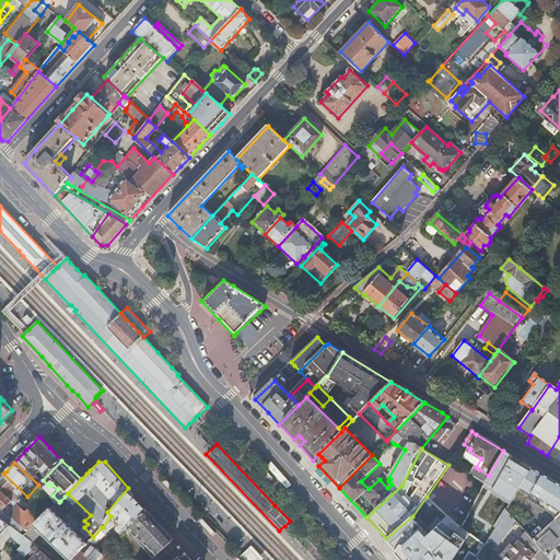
[(517,493),(526,500),(525,502),(553,520),(559,513),(559,485),(556,482),(533,468),(527,477),(517,493)]
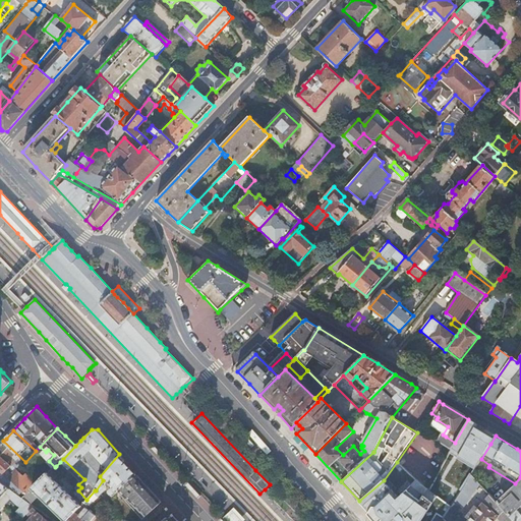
[(446,437),(441,445),(451,451),(455,443),(446,437)]
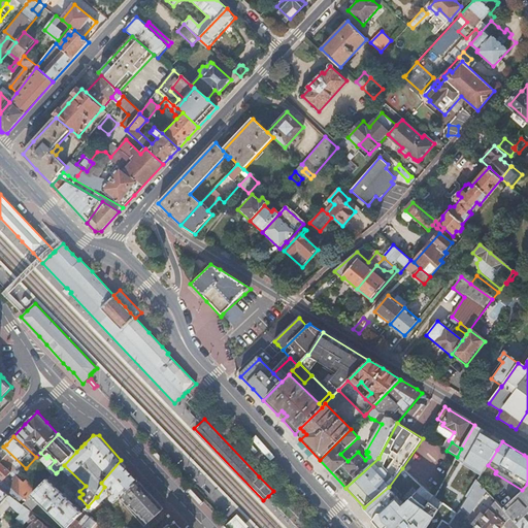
[(481,454),(473,466),(471,464),(465,474),(468,476),(464,484),(472,490),(477,483),(488,465),(497,450),(484,442),(477,452),(481,454)]
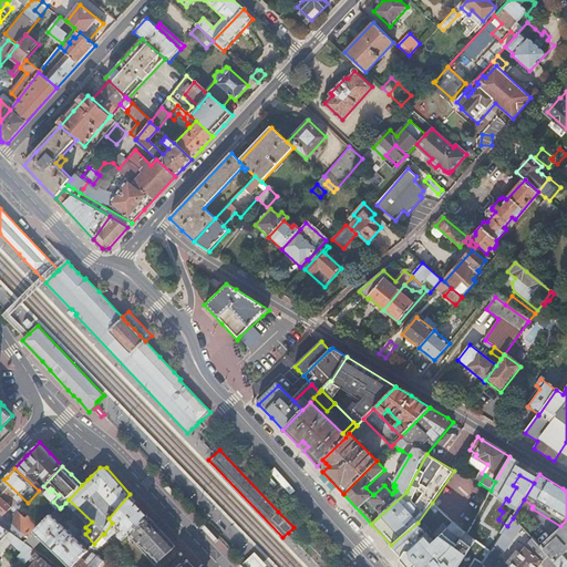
[(0,483),(0,495),(2,497),(4,497),(12,505),(11,507),(14,511),(17,507),(20,511),(28,503),(3,480),(0,483)]
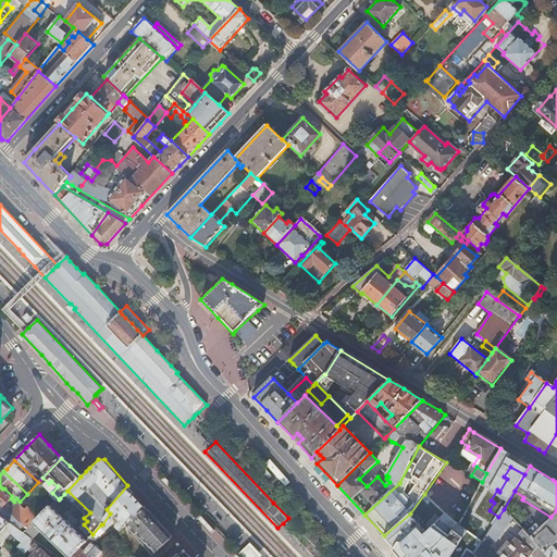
[(127,485),(107,509),(110,514),(102,524),(107,529),(115,521),(114,517),(118,512),(121,514),(119,517),(122,520),(118,524),(118,527),(121,530),(126,525),(146,506),(133,492),(127,485)]
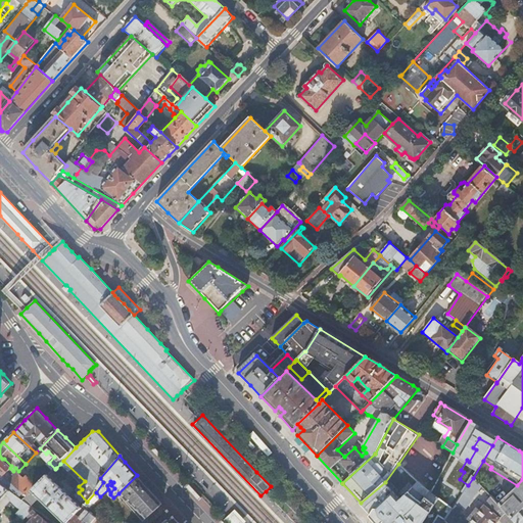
[(0,482),(4,485),(9,480),(10,479),(18,471),(15,468),(13,471),(10,468),(11,466),(4,459),(2,459),(0,457),(0,482)]
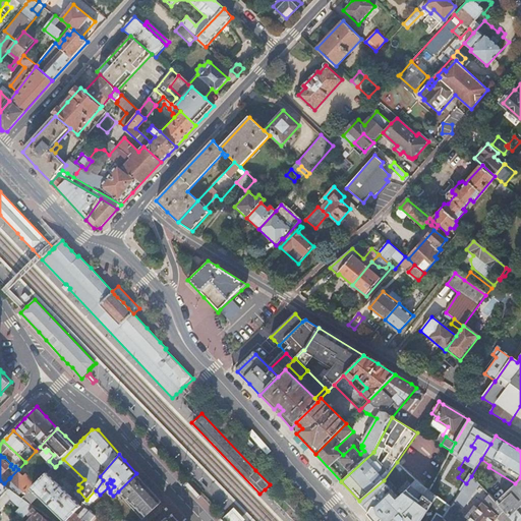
[(384,480),(359,501),(377,520),(445,520),(444,520),(446,517),(452,506),(444,501),(428,490),(421,484),(397,462),(384,480)]
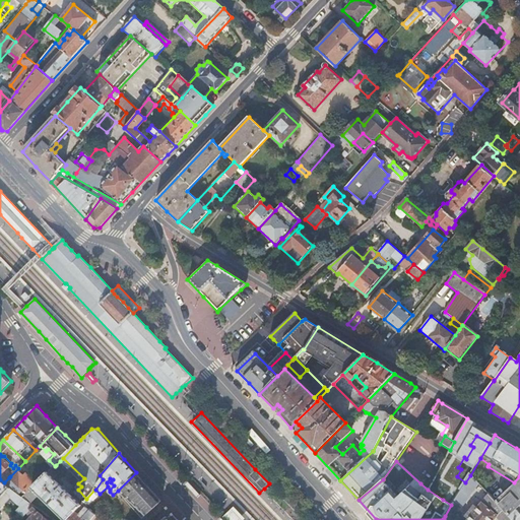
[(50,470),(57,477),(61,473),(55,466),(50,470)]
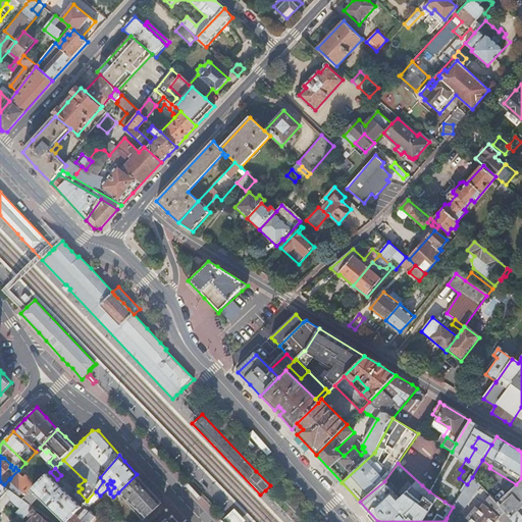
[(9,479),(15,483),(28,496),(38,485),(28,475),(25,477),(20,472),(13,480),(10,478),(9,479)]
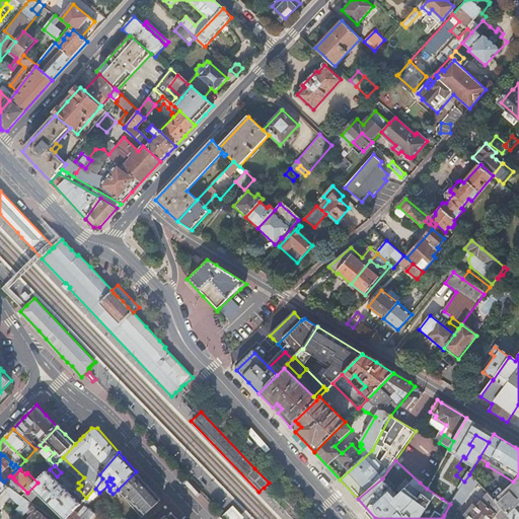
[(38,483),(27,493),(34,500),(42,493),(69,518),(83,502),(57,476),(50,469),(38,483)]
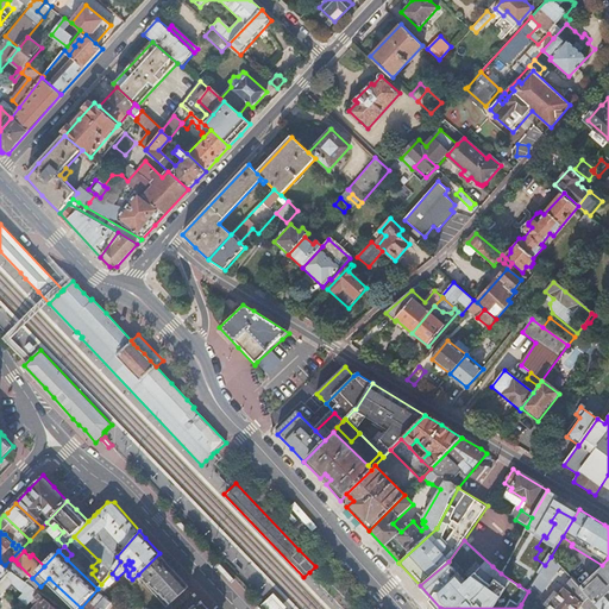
[(138,575),(165,604),(188,584),(173,569),(159,553),(138,575)]
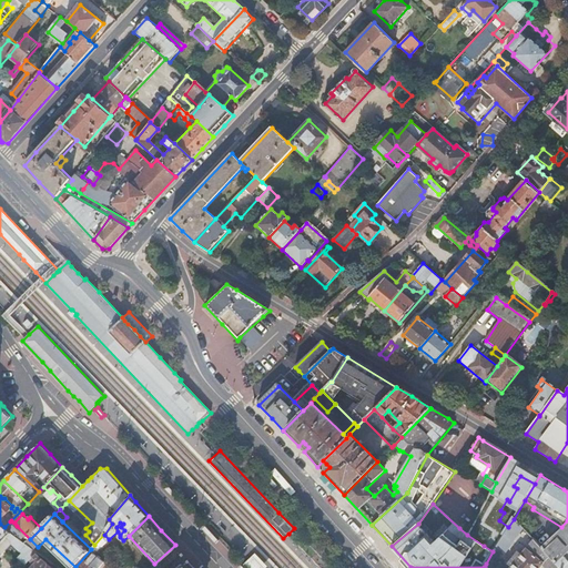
[(485,567),(558,567),(556,565),(539,546),(533,539),(520,556),(515,553),(506,565),(509,567),(501,567),(495,560),(501,553),(504,554),(521,527),(514,519),(508,527),(500,539),(493,551),(486,564),(484,567),(485,567)]
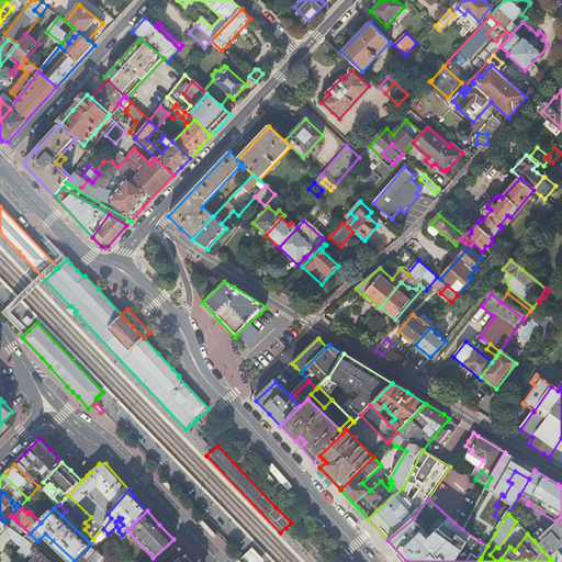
[(561,515),(555,521),(534,540),(550,559),(561,547),(561,515)]
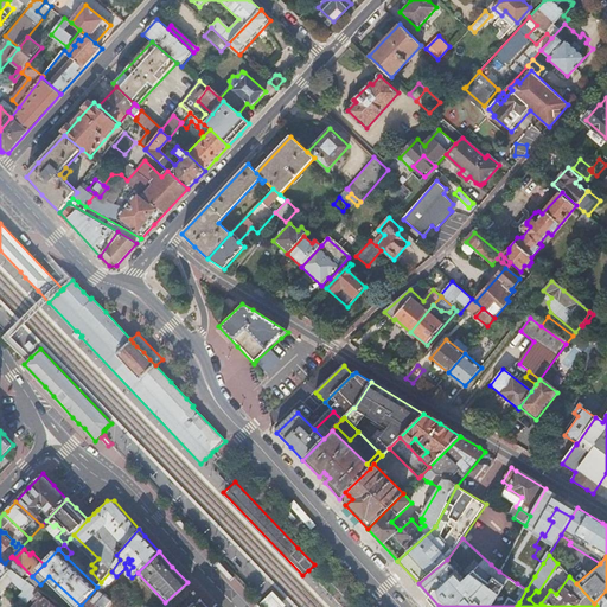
[(0,583),(13,569),(12,568),(5,563),(0,560),(0,583)]
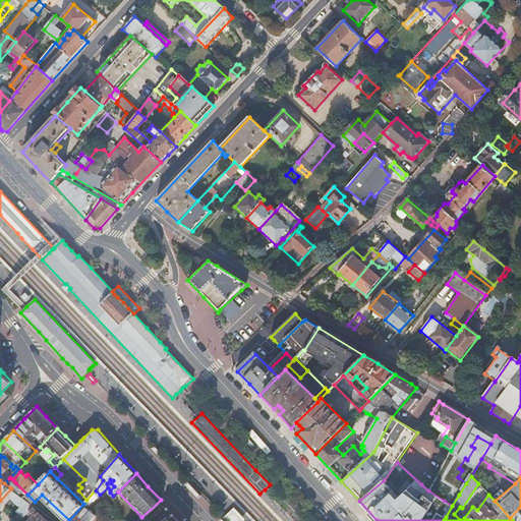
[(16,491),(24,498),(27,495),(15,482),(10,487),(11,488),(16,491)]
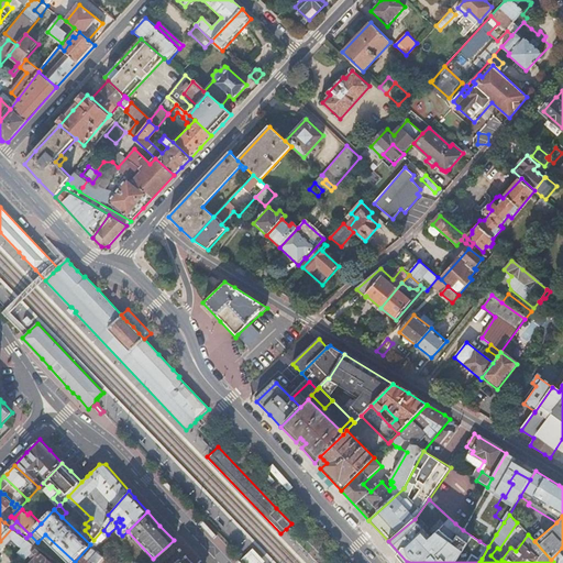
[(0,550),(11,539),(18,531),(12,528),(0,541),(0,550)]
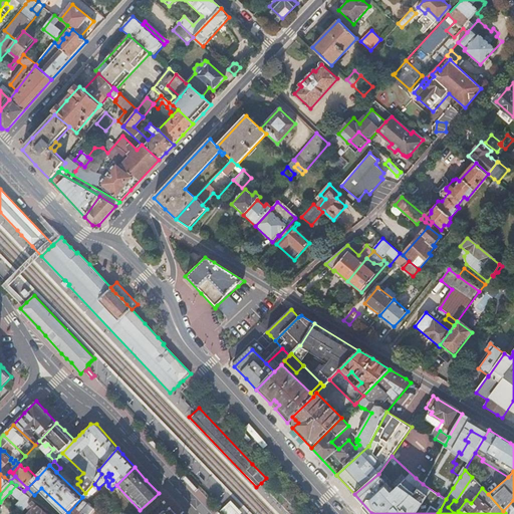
[(445,483),(438,494),(446,499),(453,488),(445,483)]
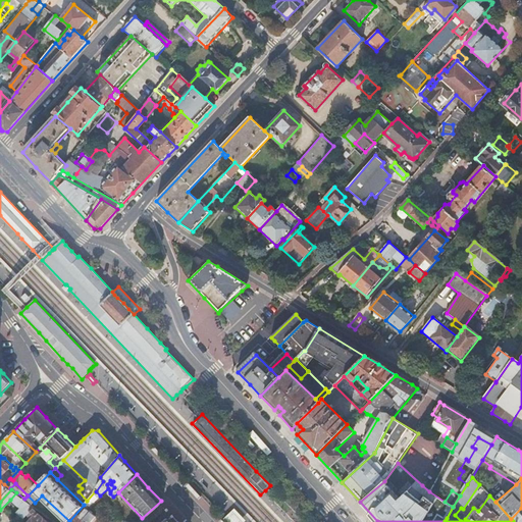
[(95,491),(87,501),(90,504),(98,494),(95,491)]
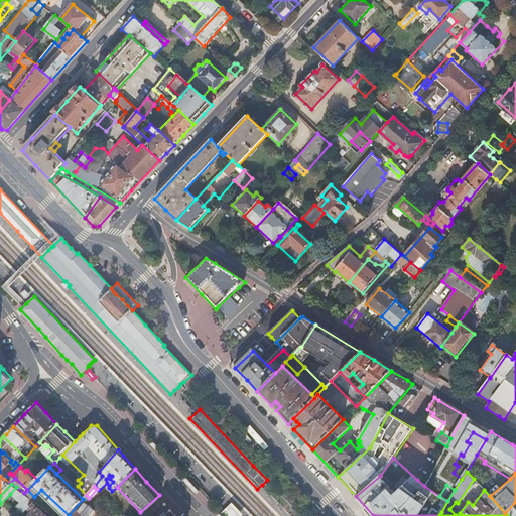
[(16,487),(10,494),(19,501),(25,494),(24,493),(16,487)]
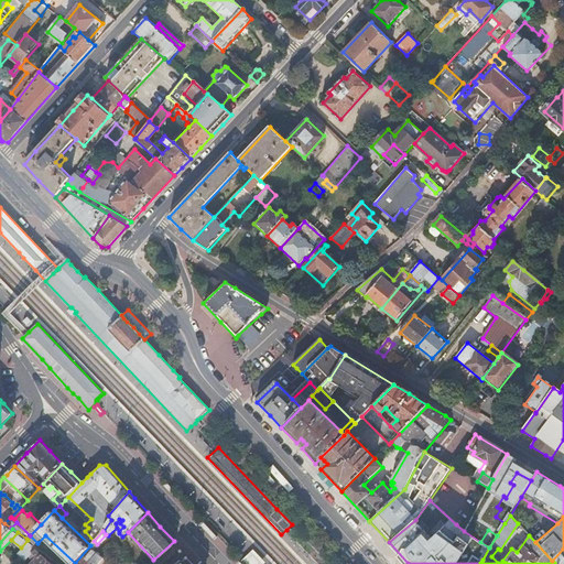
[(28,540),(21,548),(18,552),(25,560),(38,546),(28,540)]
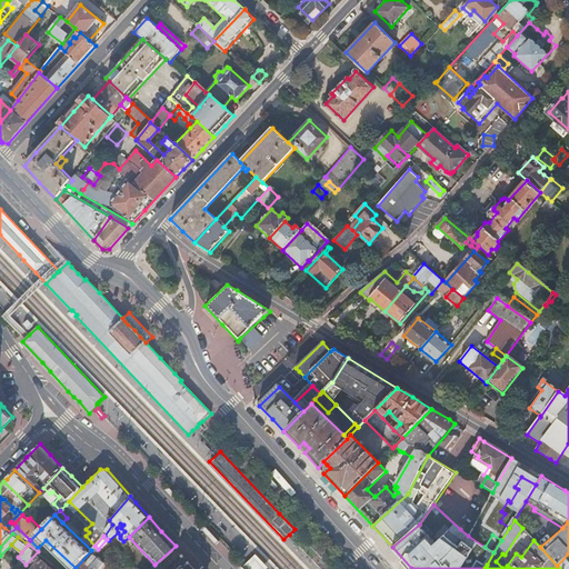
[(76,568),(99,568),(106,562),(96,553),(99,550),(98,549),(95,546),(91,550),(76,568)]
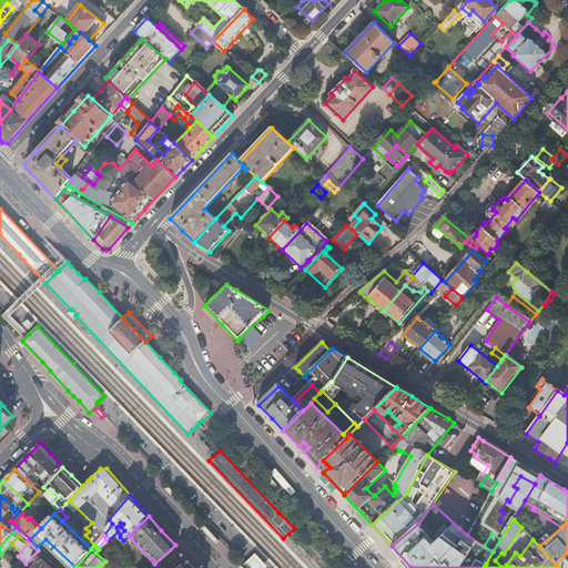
[(243,565),(245,567),(264,567),(267,566),(257,555),(255,553),(243,565)]
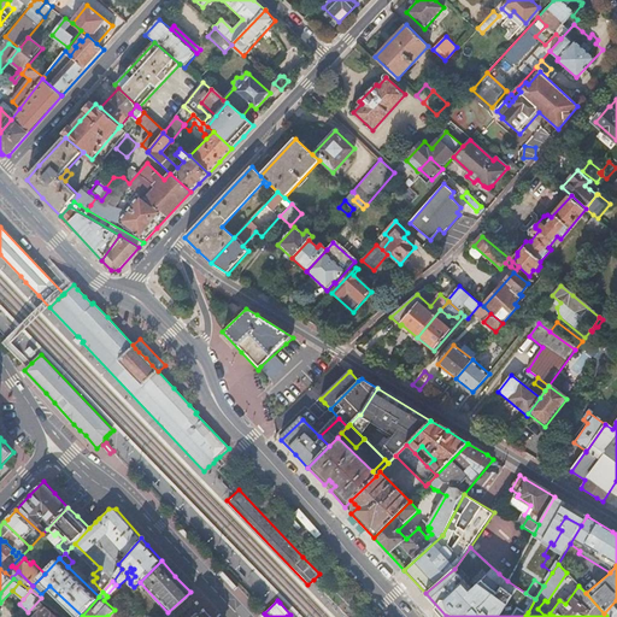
[(616,616),(616,600),(604,613),(606,616),(616,616)]
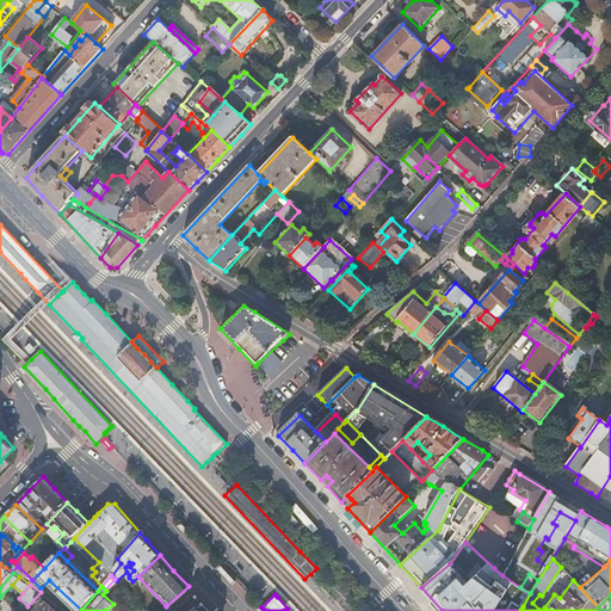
[(53,610),(39,598),(37,599),(41,604),(34,610),(53,610)]
